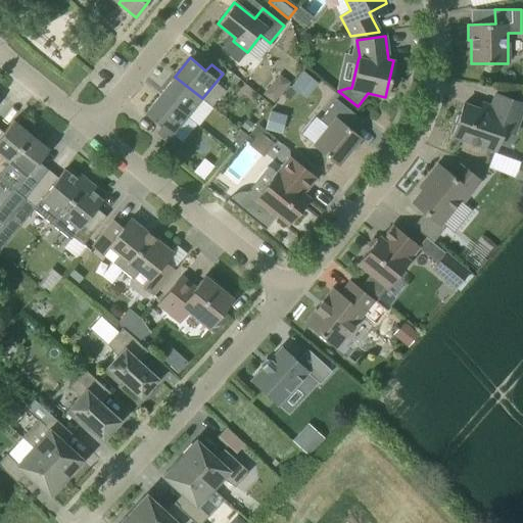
[(296,80),(312,91),(318,83),(303,72),(296,80)]
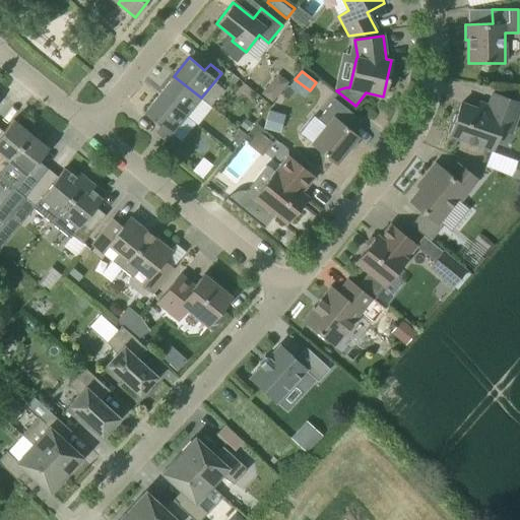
[(174,76),(158,94),(186,117),(201,98),(174,76)]
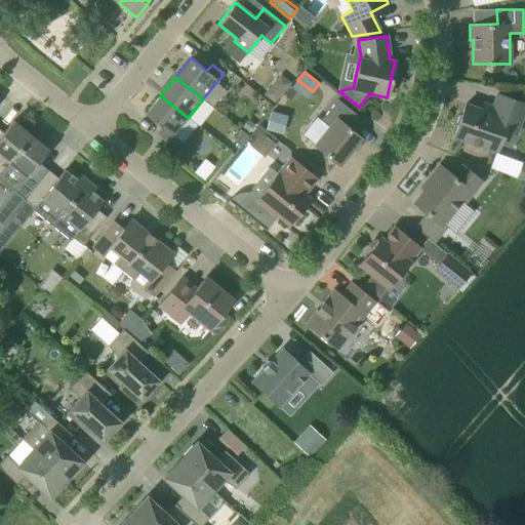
[(270,89),(266,95),(275,103),(280,96),(270,89)]
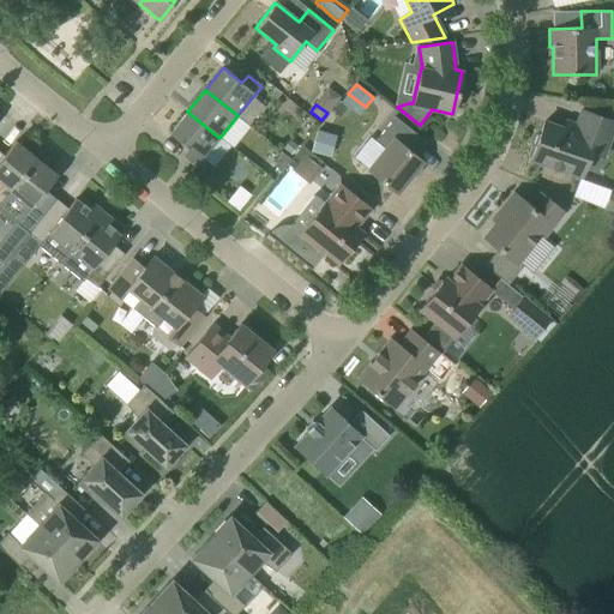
[(613,124),(613,121),(582,110),(573,132),(545,122),(540,133),(536,136),(534,144),(535,148),(531,160),(581,176),(589,152),(603,157),(613,124)]
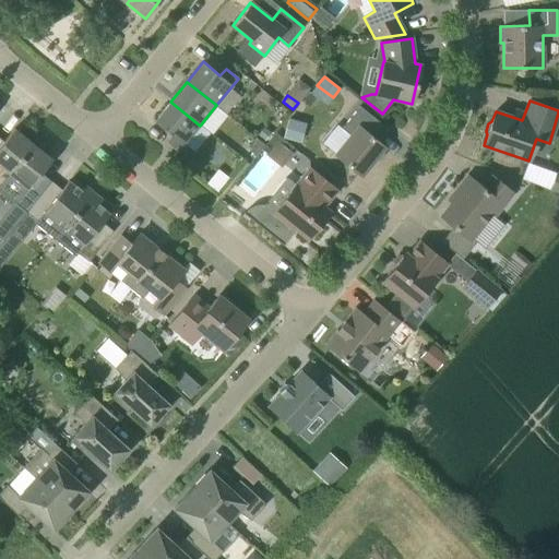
[(200,126),(170,102),(154,121),(171,135),(166,143),(178,153),(200,126)]
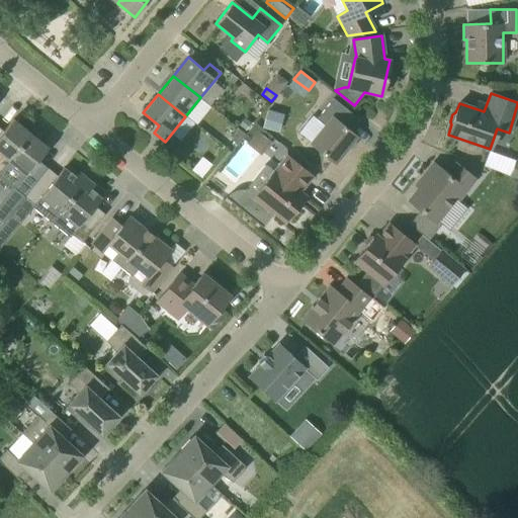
[(350,131),(359,119),(333,98),(317,118),(325,125),(311,144),(335,163),(356,136),(350,131)]
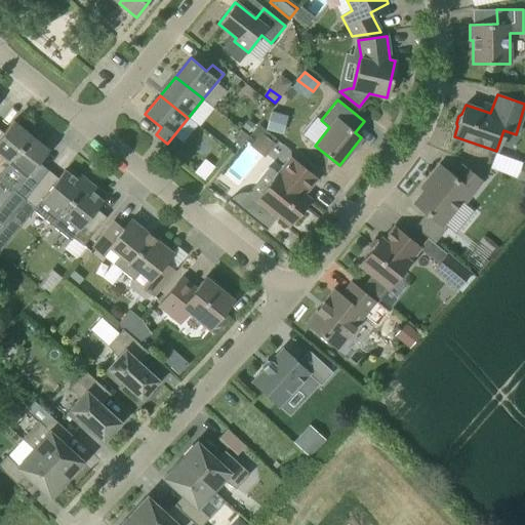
[(0,172),(31,135),(13,121),(3,133),(0,130),(0,172)]
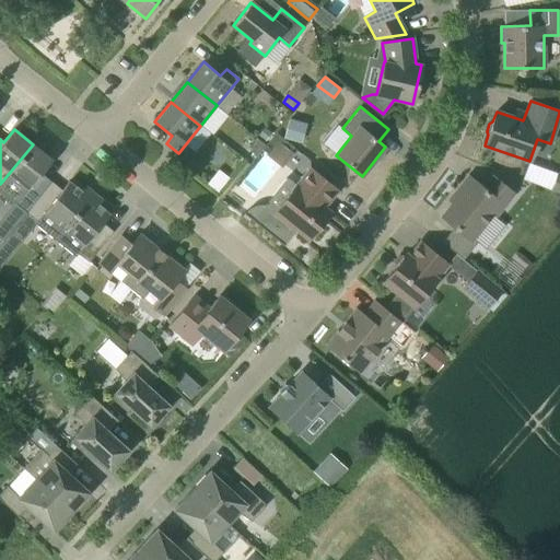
[(276,133),(261,150),(266,154),(277,140),(292,152),(294,149),(276,133)]
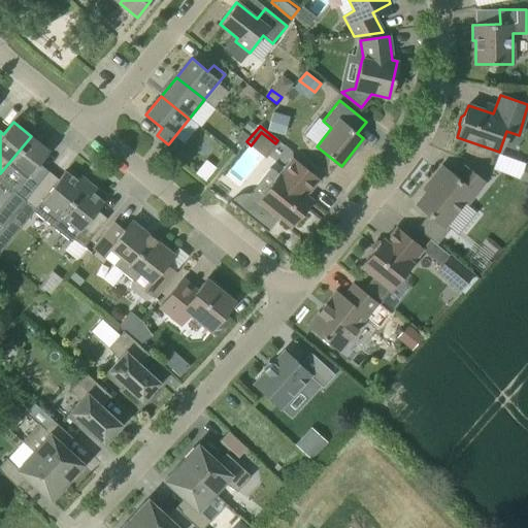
[(0,179),(25,200),(48,171),(38,163),(48,151),(31,136),(0,173),(0,179)]
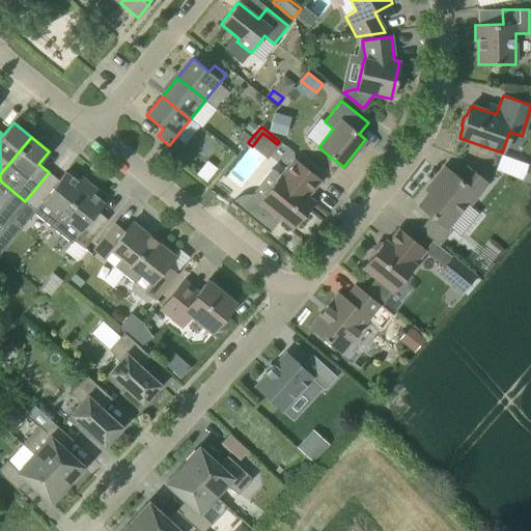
[(240,199),(233,203),(232,202),(231,203),(269,233),(270,232),(269,231),(280,217),(294,228),(309,208),(304,204),(309,198),(307,197),(320,180),(295,159),(281,175),(280,174),(257,203),(249,196),(247,199),(240,199)]
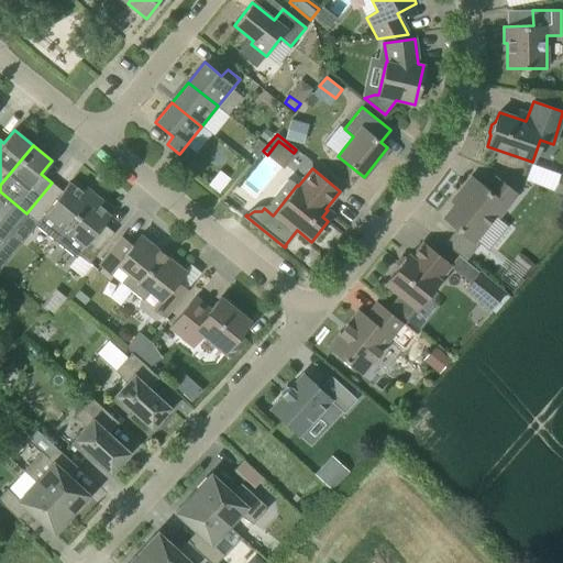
[(463,194),(444,218),(473,242),(495,216),(497,218),(516,195),(496,178),(486,190),(471,177),(460,191),(463,194)]
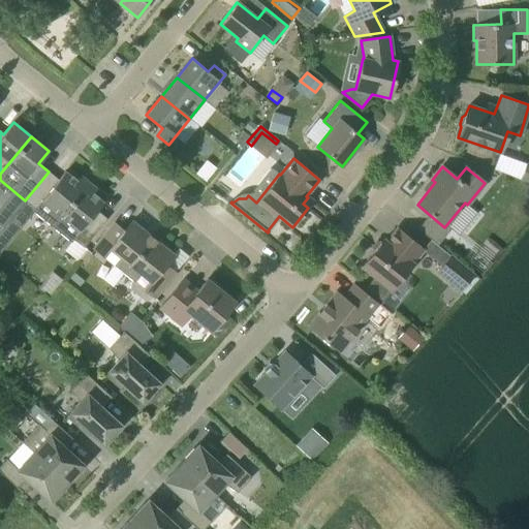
[(32,211),(52,227),(88,183),(80,176),(75,181),(64,172),(58,180),(49,172),(25,200),(17,210),(0,230),(0,251),(27,218),(32,211)]
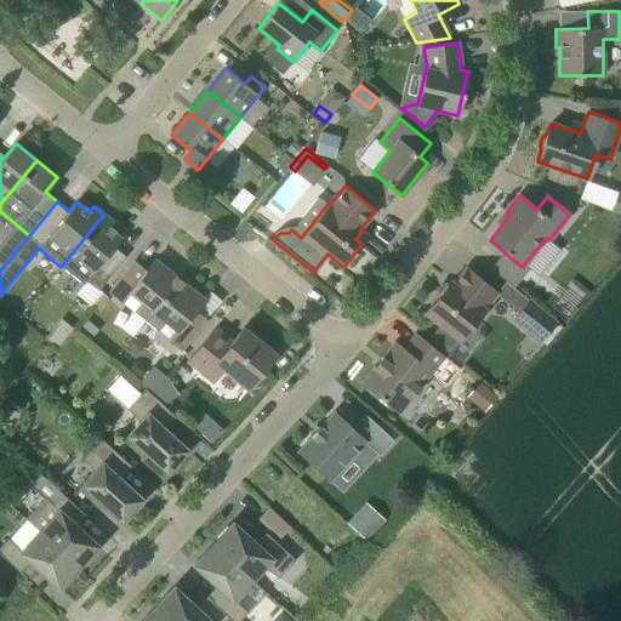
[(89,284),(98,291),(125,257),(114,248),(121,238),(108,228),(113,222),(103,215),(61,267),(84,285),(86,281),(89,284)]
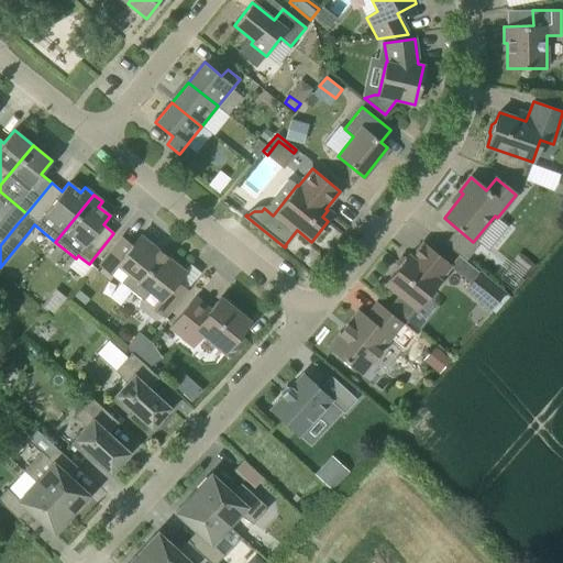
[(131,291),(164,251),(156,244),(154,246),(140,235),(132,245),(121,238),(99,265),(131,291)]
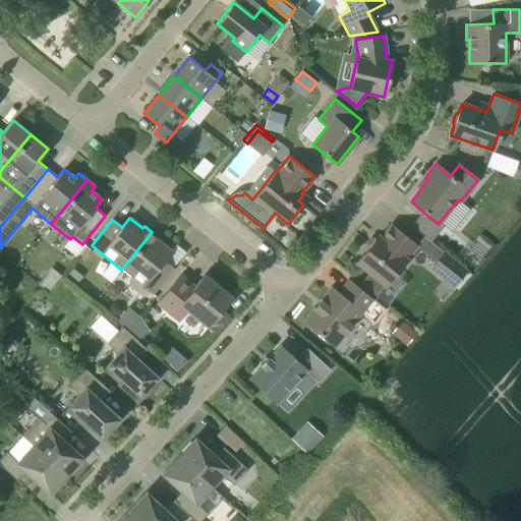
[(378,236),(356,263),(369,273),(360,284),(375,296),(406,259),(405,259),(416,245),(391,226),(381,239),(378,236)]
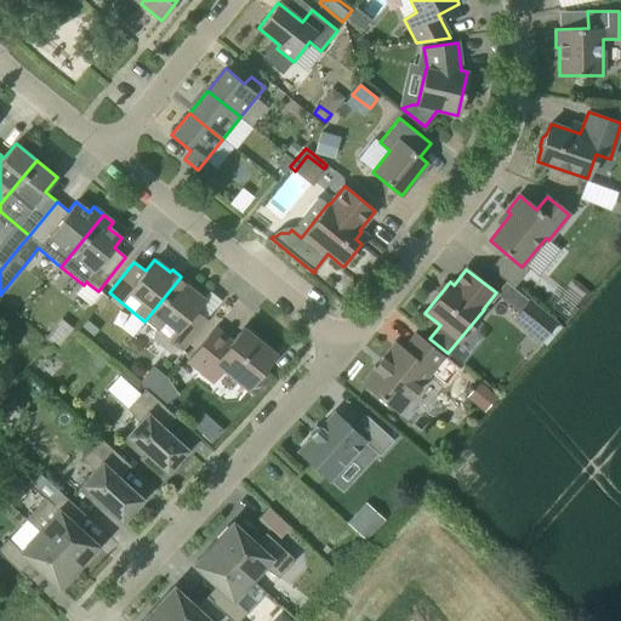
[(189,284),(181,277),(144,322),(155,329),(152,332),(152,340),(167,352),(171,353),(174,353),(177,348),(181,351),(206,319),(194,311),(204,298),(188,286),(189,284)]
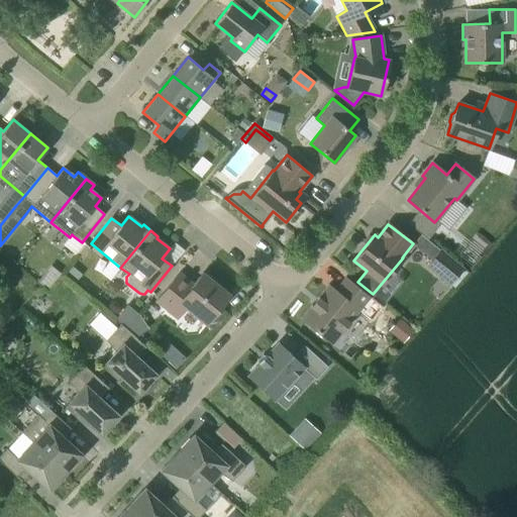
[(450,285),(463,269),(439,250),(427,267),(450,285)]
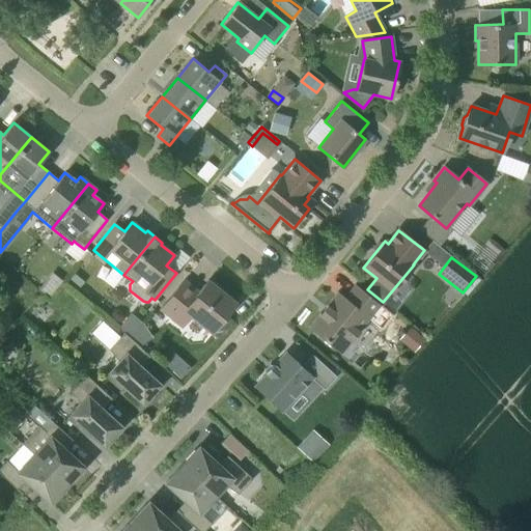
[(211,333),(235,303),(215,286),(212,290),(203,285),(198,291),(184,280),(160,309),(182,327),(190,316),(211,333)]
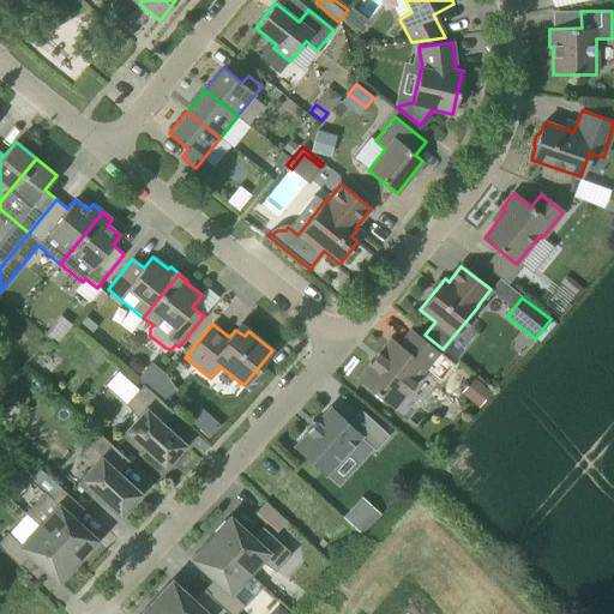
[(441,354),(410,329),(398,344),(390,338),(356,379),(393,409),(405,395),(407,395),(416,384),(415,383),(426,369),(427,371),(441,354)]
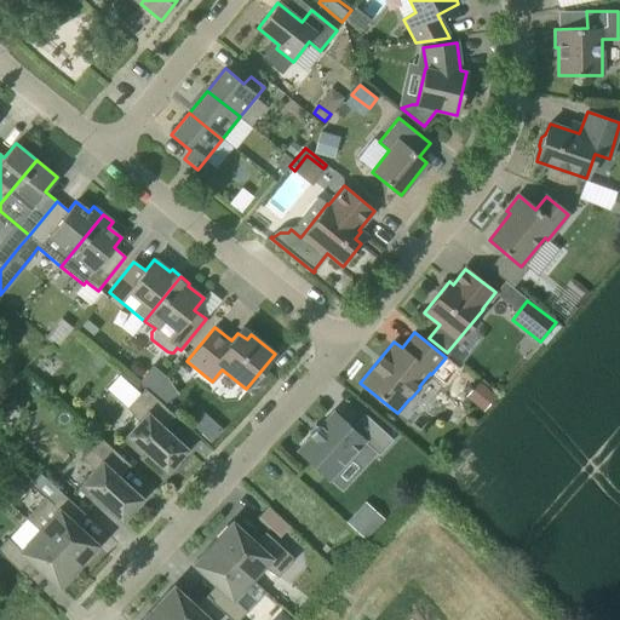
[(489,408),(499,395),(482,382),(471,394),(489,408)]
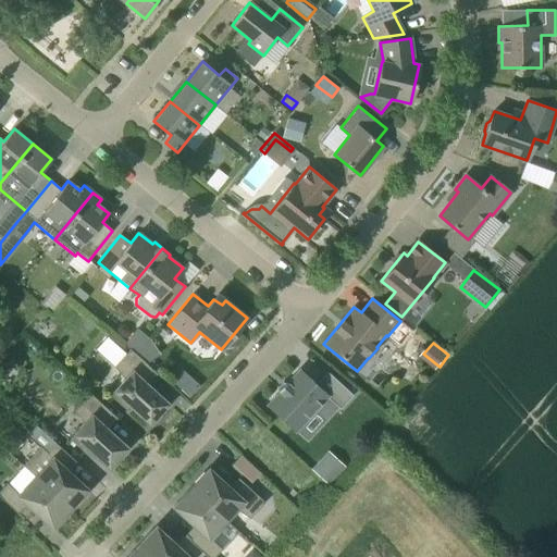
[(112,393),(110,395),(125,409),(127,407),(126,407),(128,404),(149,423),(152,420),(153,420),(164,408),(164,407),(168,404),(143,381),(151,371),(156,374),(157,373),(130,349),(114,367),(124,380),(114,391),(115,392),(113,394),(112,393)]
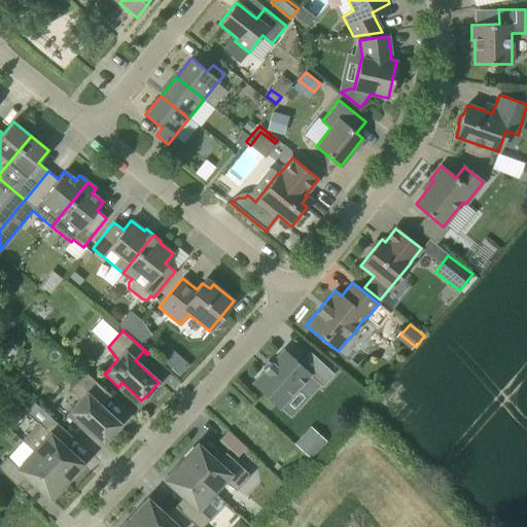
[(172,350),(163,360),(179,376),(189,365),(172,350)]
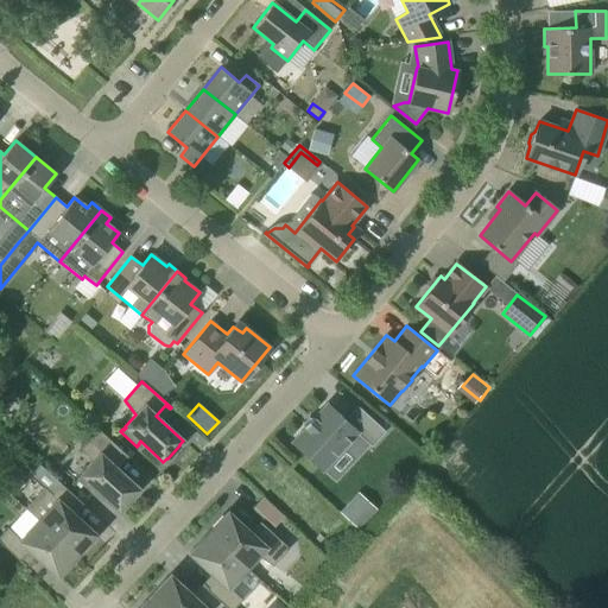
[(311,417),(303,425),(305,428),(291,442),(322,470),(356,434),(372,447),(385,431),(358,405),(344,419),(327,404),(314,418),(311,417)]
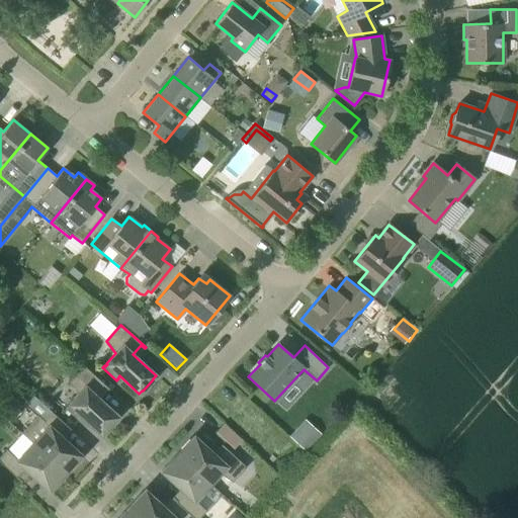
[(108,389),(83,366),(68,382),(78,394),(69,405),(70,406),(68,408),(67,407),(65,409),(79,422),(81,420),(80,419),(82,417),(101,435),(104,431),(105,432),(115,421),(114,420),(117,417),(94,395),(103,385),(107,390),(108,389)]
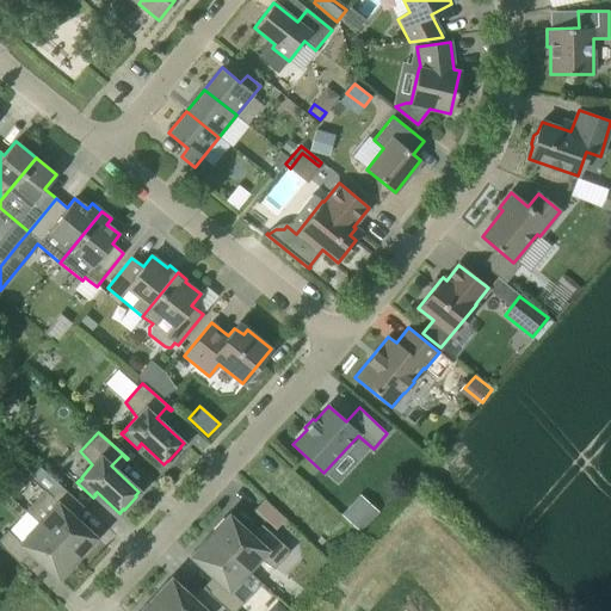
[(25,511),(78,559),(93,542),(93,541),(96,537),(68,512),(76,503),(82,507),(82,506),(61,486),(51,497),(44,489),(25,511)]
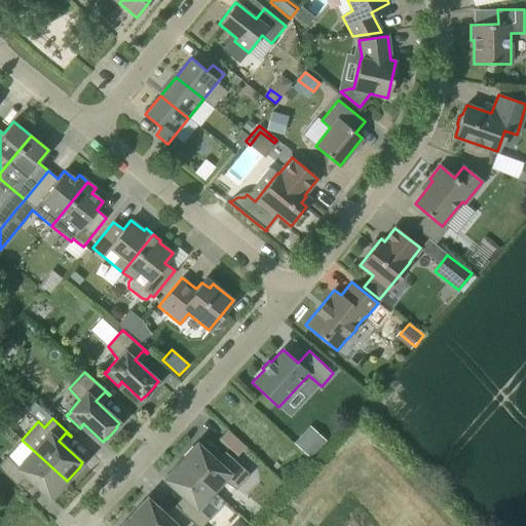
[(313,423),(297,442),(312,455),(329,438),(313,423)]
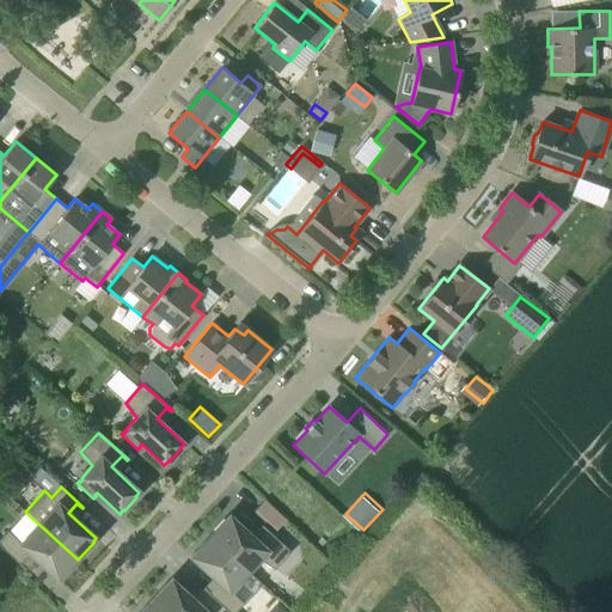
[(61,576),(62,577),(78,560),(25,512),(7,532),(7,531),(0,538),(0,545),(25,571),(26,569),(22,564),(30,555),(57,580),(61,576)]
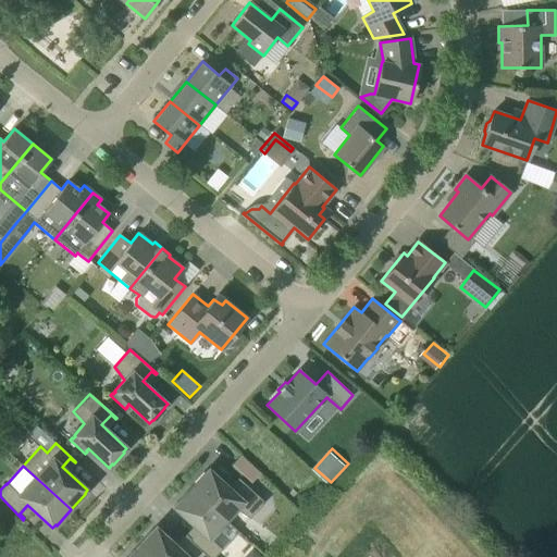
[(189,487),(225,520),(236,509),(249,519),(264,503),(237,478),(237,479),(242,483),(233,492),(208,469),(205,472),(205,471),(189,487)]
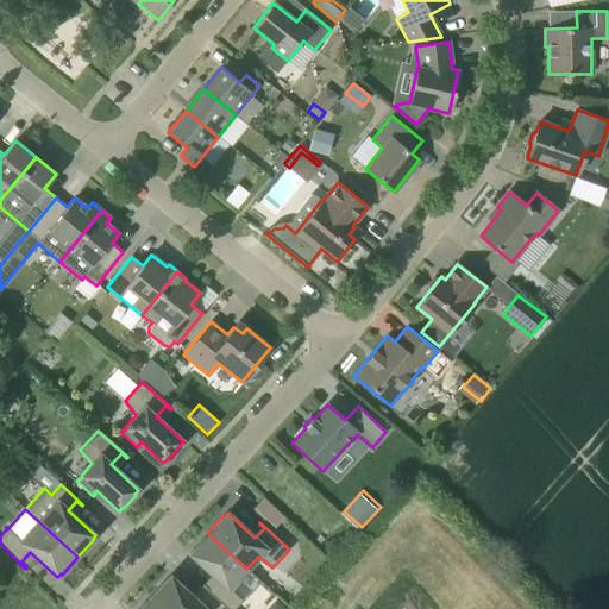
[(202,585),(227,608),(233,608),(243,601),(228,588),(246,569),(207,533),(192,550),(193,551),(189,554),(217,579),(208,589),(202,584),(202,585)]
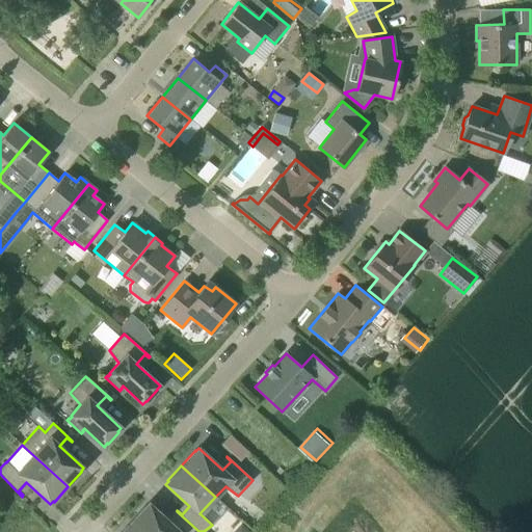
[(131,521),(143,531),(198,531),(177,511),(176,512),(180,516),(173,525),(149,503),(145,506),(144,505),(131,521)]
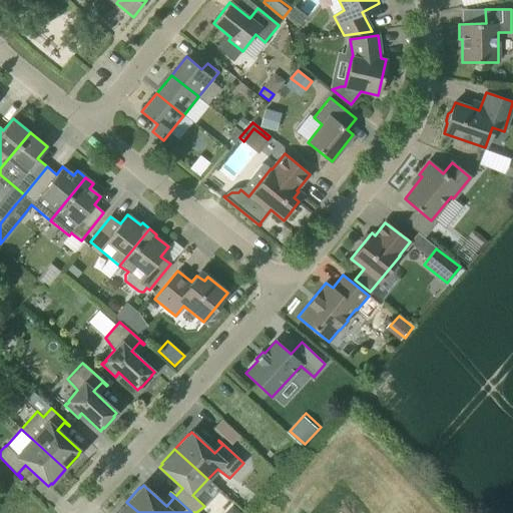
[(138,512),(126,502),(115,512),(138,512)]
